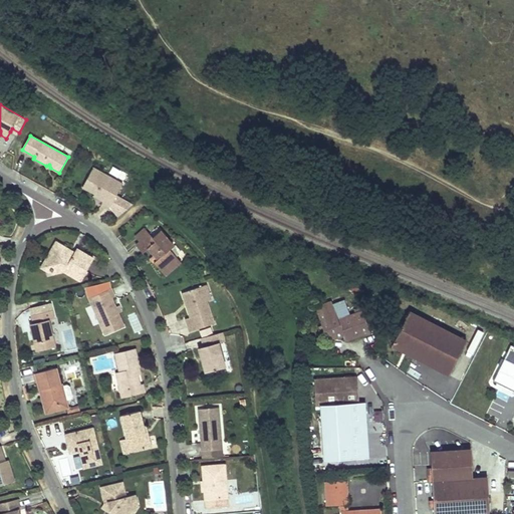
[(122,184),(93,168),(82,188),(94,194),(104,200),(102,202),(102,203),(109,207),(116,196),(122,184)]
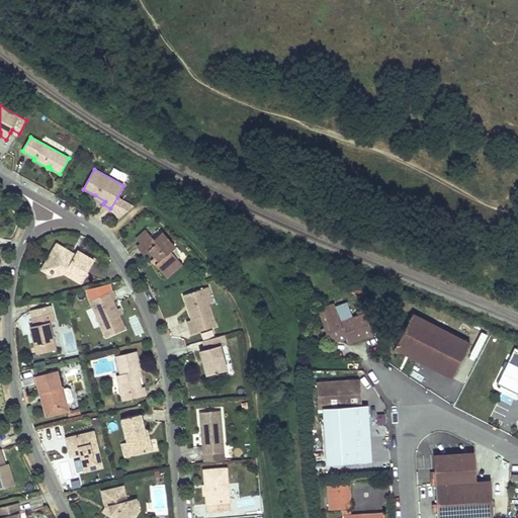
[(119,219),(123,216),(117,212),(123,201),(117,197),(110,208),(119,219)]
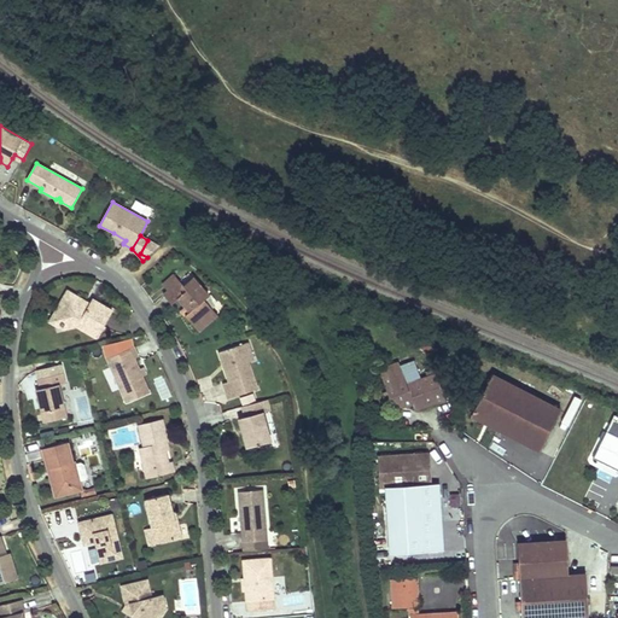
[(147,257),(159,246),(147,240),(140,254),(147,257)]
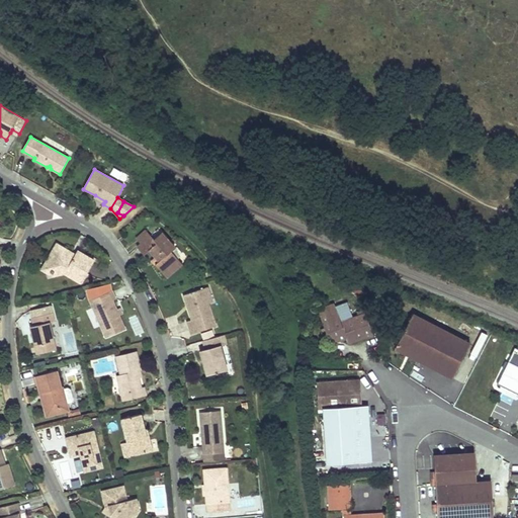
[(150,236),(146,231),(136,239),(141,244),(150,236)]
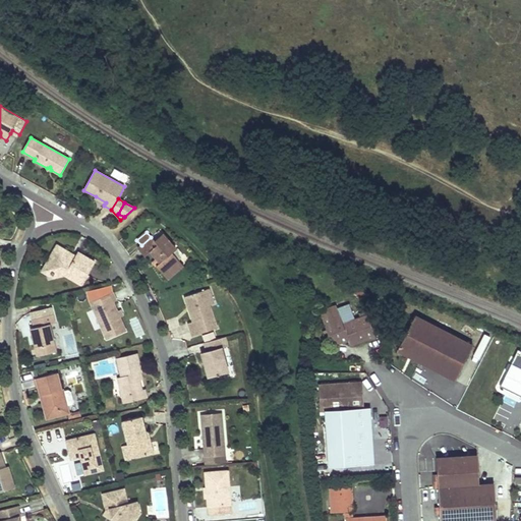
[(158,244),(150,252),(156,258),(160,264),(172,252),(176,249),(163,234),(155,241),(158,244)]
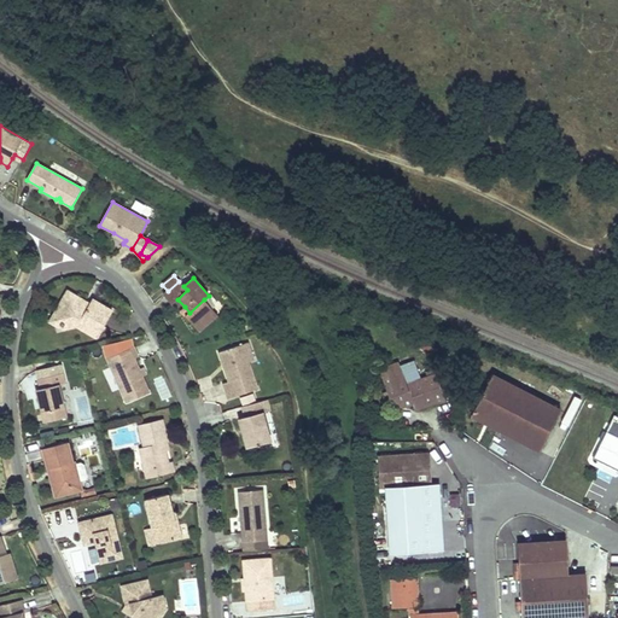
[(187,290),(184,286),(179,281),(168,291),(163,295),(172,304),(178,299),(187,290)]
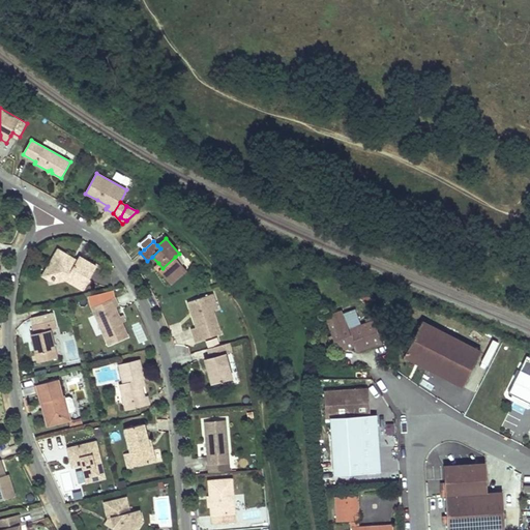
[(74,259),(58,249),(52,259),(53,263),(50,268),(54,283),(65,280),(83,290),(96,266),(79,257),(77,260),(76,262),(72,260),(74,259)]
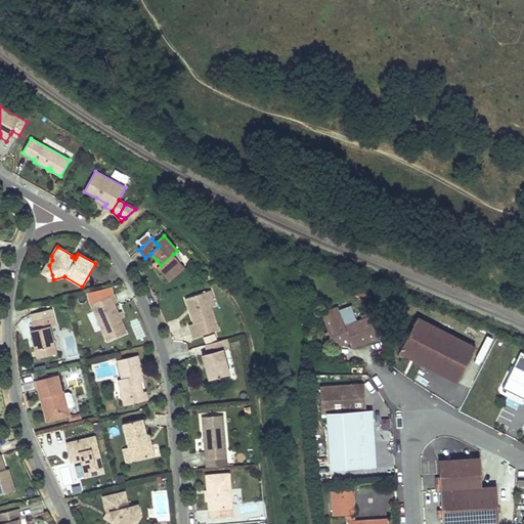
[(173,254),(161,265),(157,268),(169,280),(184,267),(173,254)]
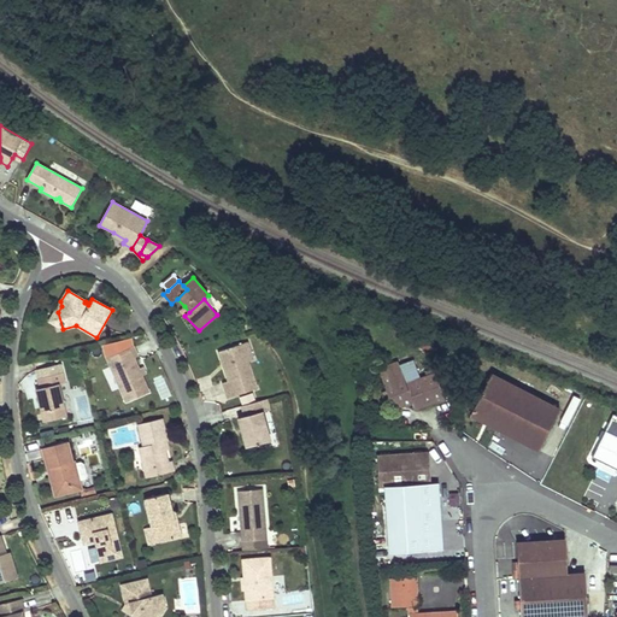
[(63,329),(58,312),(62,306),(60,301),(48,322),(63,329)]
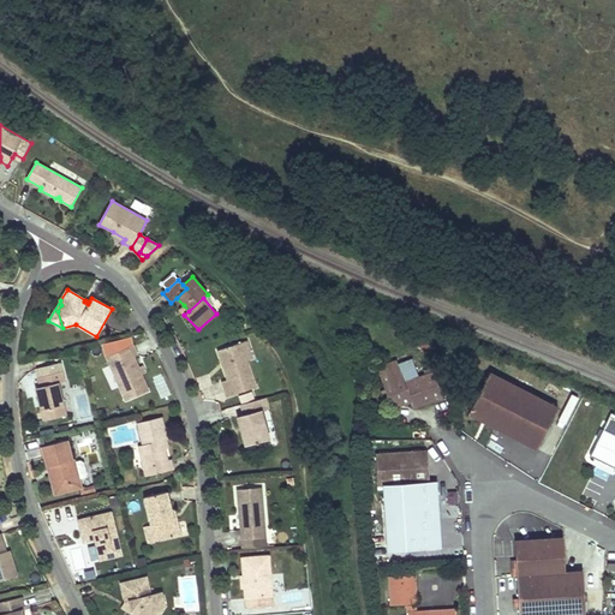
[(252,358),(246,341),(242,342),(248,359),(252,358)]
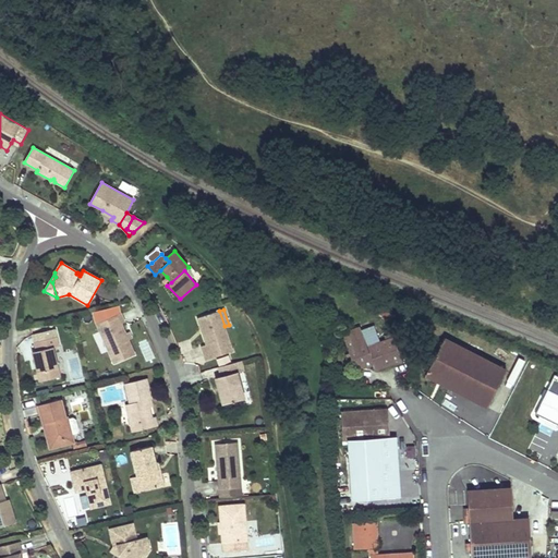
[(225,326),(219,311),(197,318),(201,329),(204,328),(204,331),(202,332),(206,346),(201,347),(206,361),(233,351),(225,326)]
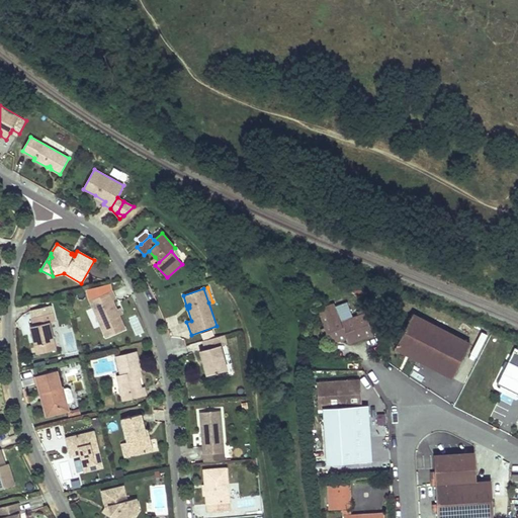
[(116,310),(112,300),(115,299),(111,291),(89,300),(105,338),(125,330),(119,316),(116,310)]
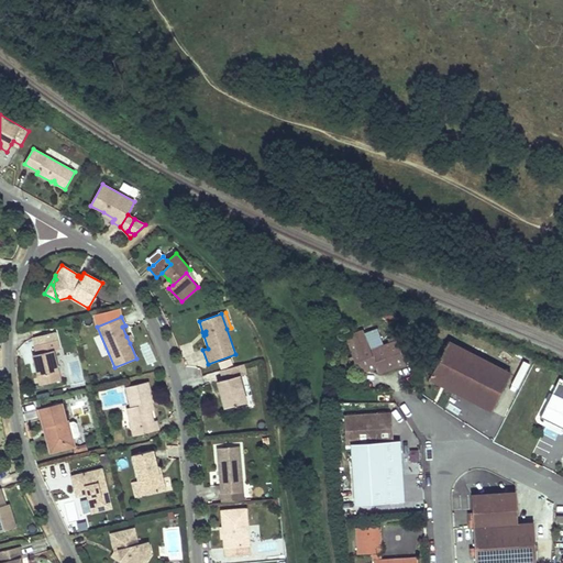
[(376,329),(364,333),(371,351),(383,346),(376,329)]
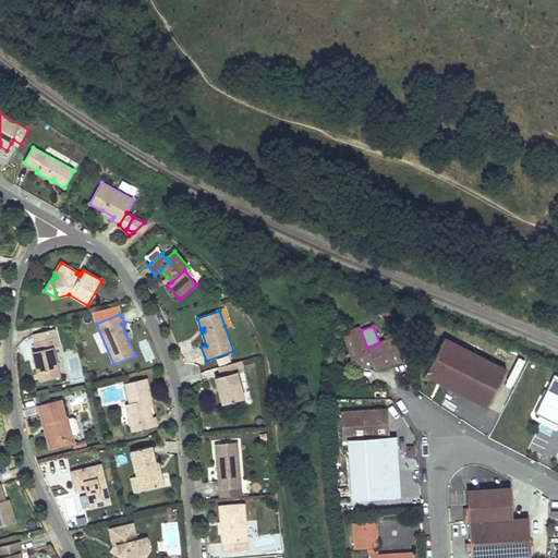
[(375,371),(388,366),(401,362),(393,339),(379,343),(367,348),(361,330),(360,328),(341,334),(354,371),(373,364),(375,371)]
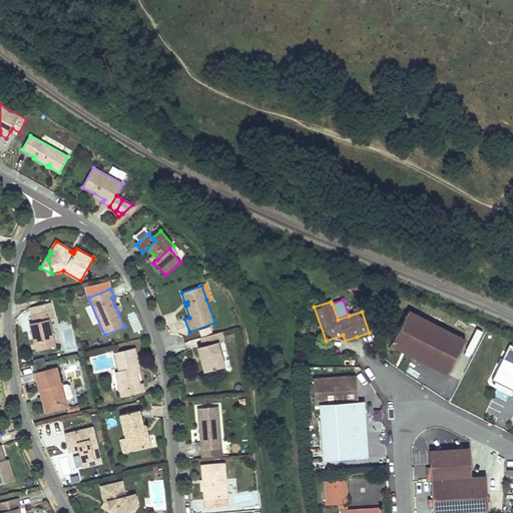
[(53,338),(48,320),(54,319),(52,310),(31,316),(33,323),(30,324),(33,336),(35,335),(36,339),(34,340),(36,351),(55,346),(53,338)]
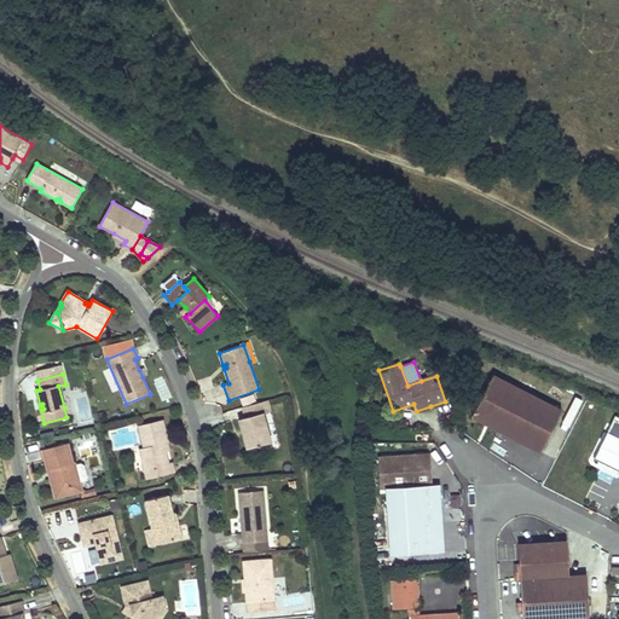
[(493,377),(475,414),(502,428),(501,432),(541,452),(561,411),(493,377)]
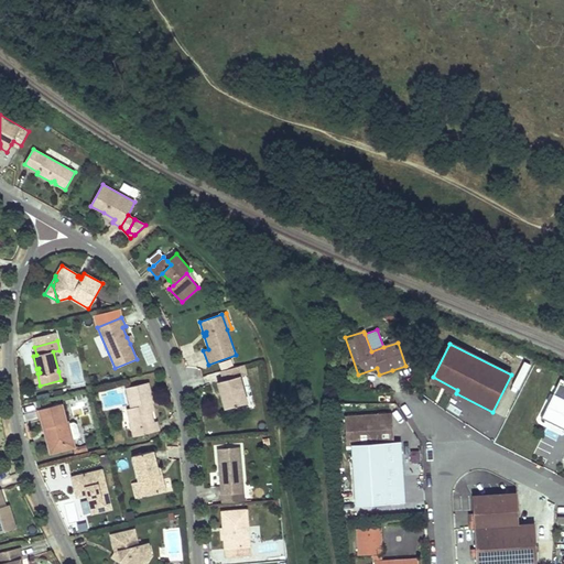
[(247,375),(243,365),(220,371),(223,380),(217,382),(219,391),(223,391),(224,397),(221,398),(225,409),(248,402),(240,377),(247,375)]
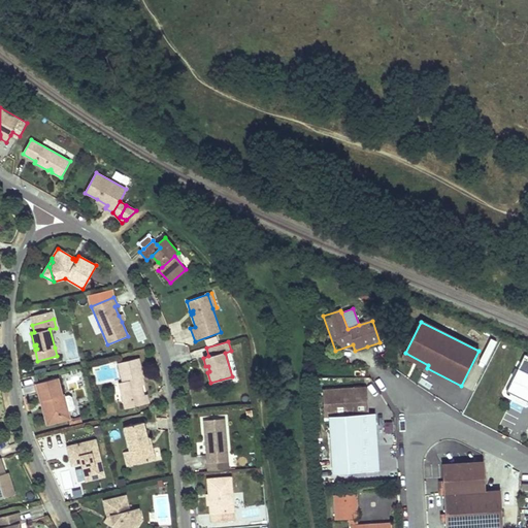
[(428,365),(405,353),(403,357),(427,368),(428,365)]
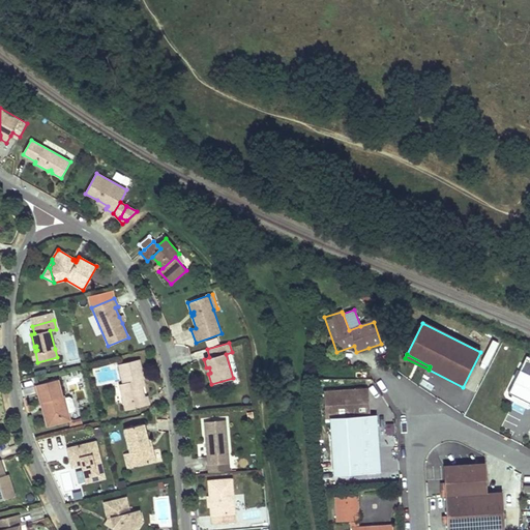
[(529,405),(529,358),(526,356),(506,393),(529,405)]
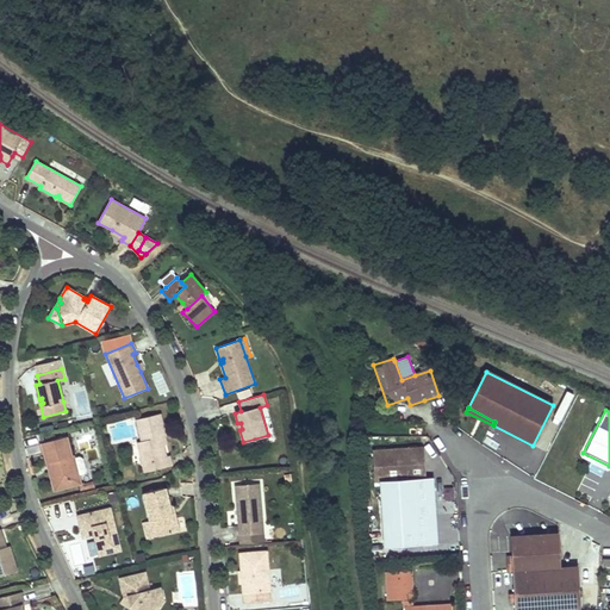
[(166,436),(161,414),(136,419),(141,442),(137,442),(144,473),(173,466),(170,456),(167,456),(163,444),(161,437),(166,436)]
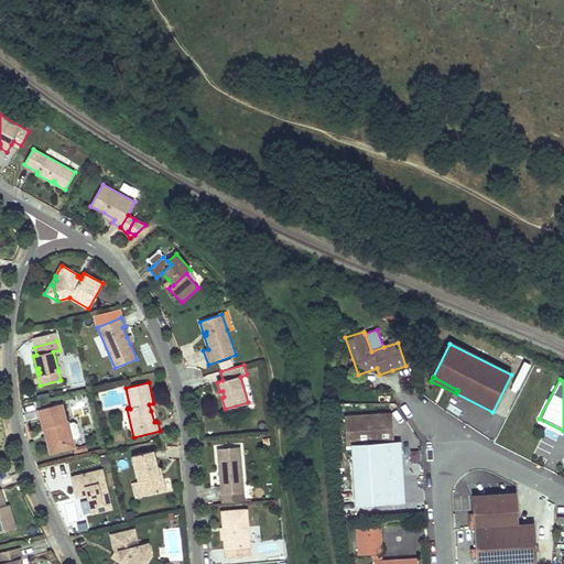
[(68,424),(67,421),(67,422),(62,403),(39,410),(43,429),(49,427),(54,447),(74,442),(73,440),(78,438),(80,435),(77,424),(74,422),(68,424)]
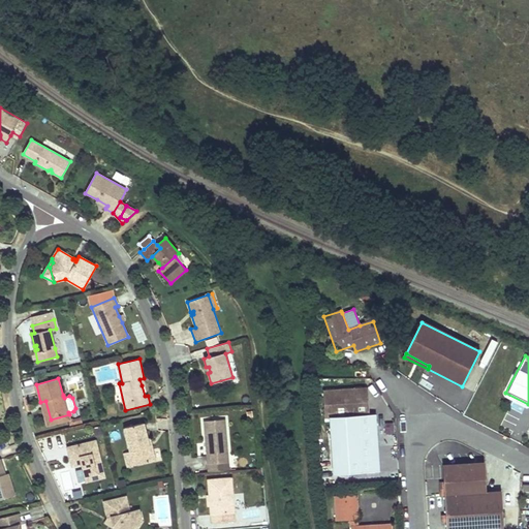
[(367,414),(366,402),(365,389),(324,392),(325,417),(331,417),(367,414)]
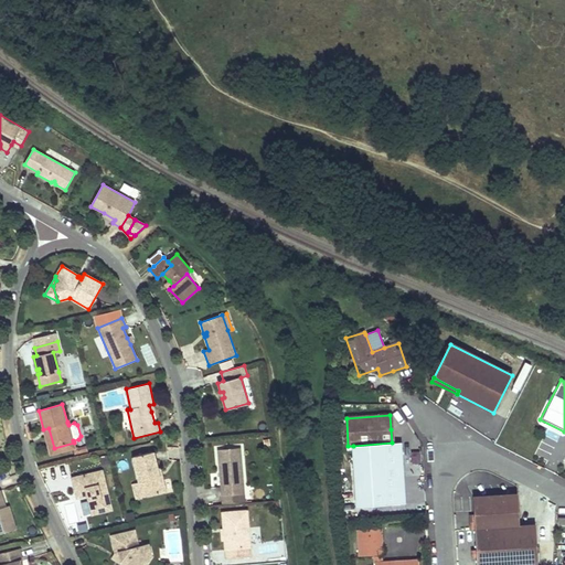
[(391,429),(392,443),(401,443),(408,443),(390,415),(391,429)]
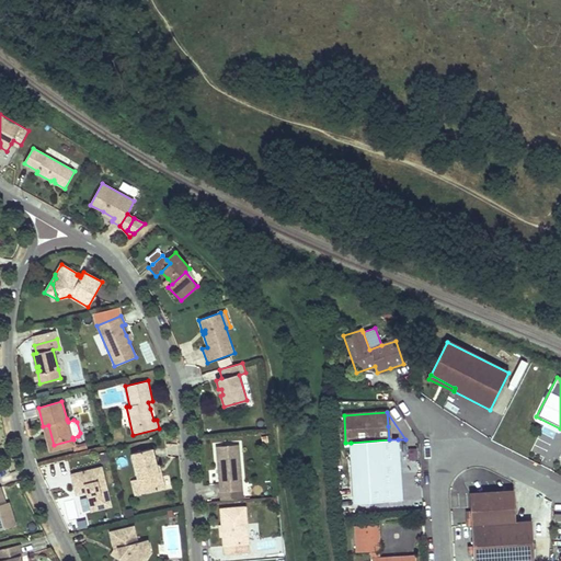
[(54,445),(48,425),(43,426),(50,451),(75,445),(73,439),(54,445)]
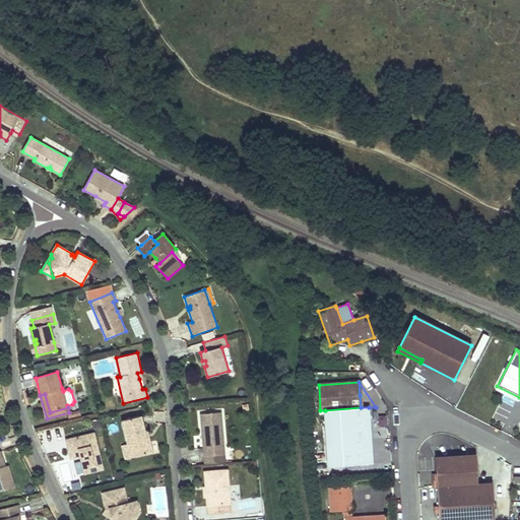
[(361,407),(325,410),(328,467),(373,464),(369,407),(361,407)]
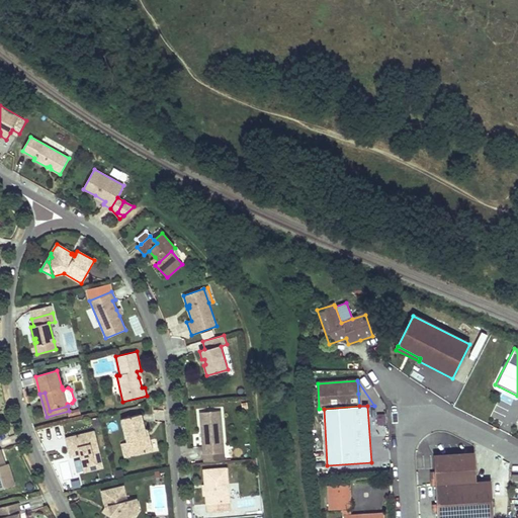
[(224,444),(221,411),(199,413),(201,434),(204,434),(204,437),(201,438),(203,455),(204,461),(219,460),(217,445),(224,444)]
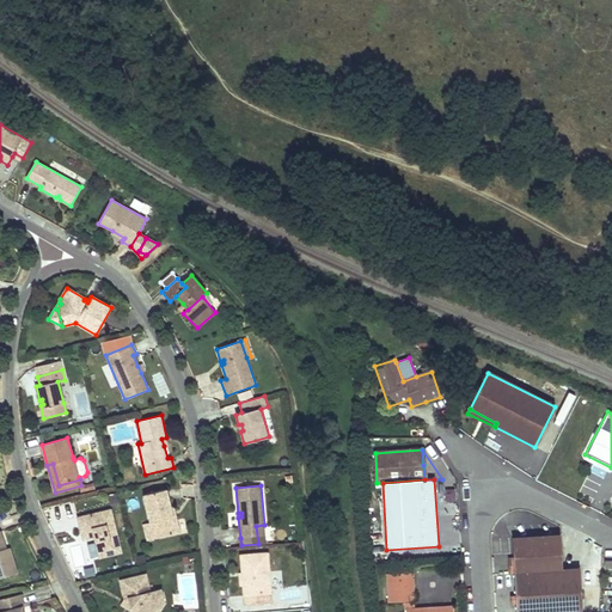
[(181,533),(177,519),(173,519),(173,518),(171,507),(166,490),(144,495),(154,539),(181,533)]
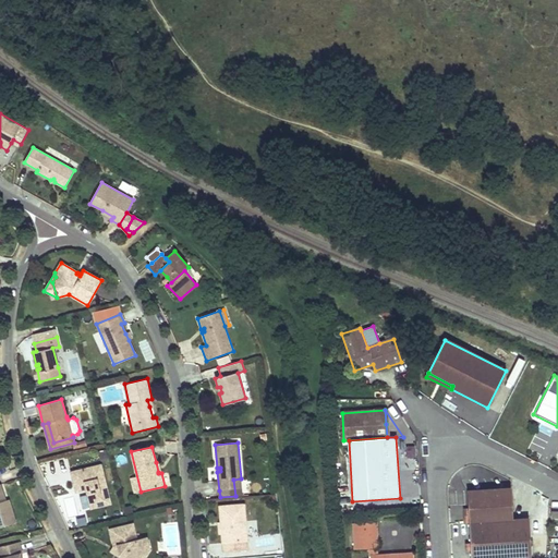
[(111,504),(101,464),(71,472),(75,493),(86,489),(89,488),(91,494),(87,494),(92,509),(111,504)]
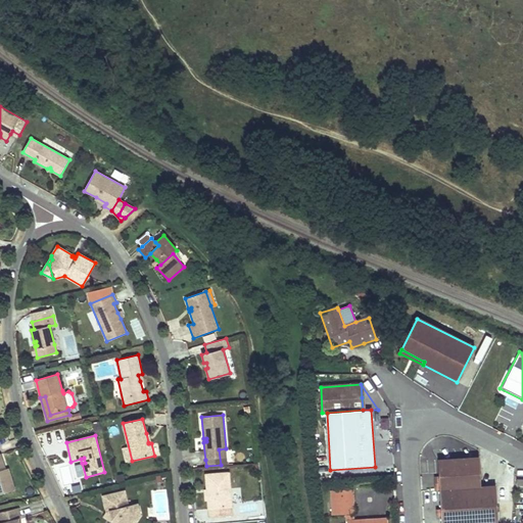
[(0,493),(14,489),(9,473),(6,474),(5,469),(0,454),(0,493)]
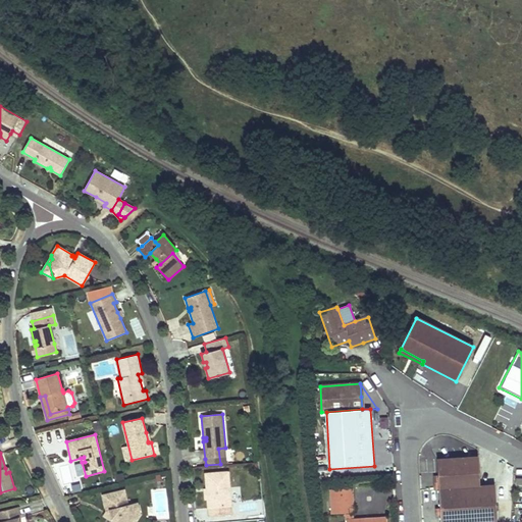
[(436,460),(437,468),(437,476),(438,489),(439,510),(439,515),(439,521),(497,521),(494,486),(479,487),(478,463),(472,458),(436,460)]
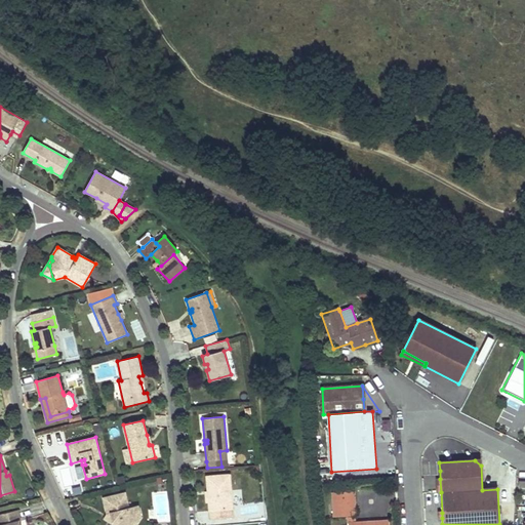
[(230,475),(206,477),(210,519),(233,517),(230,475)]
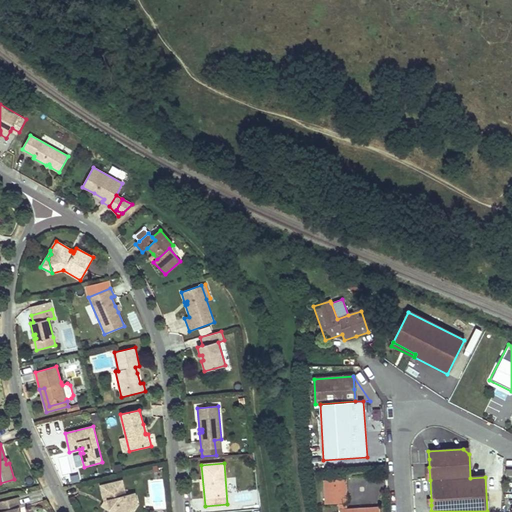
[(344,479),(334,479),(324,480),(325,504),(339,503),(339,511),(378,511),(378,509),(356,510),(355,511),(349,511),(349,510),(346,510),(344,479)]
